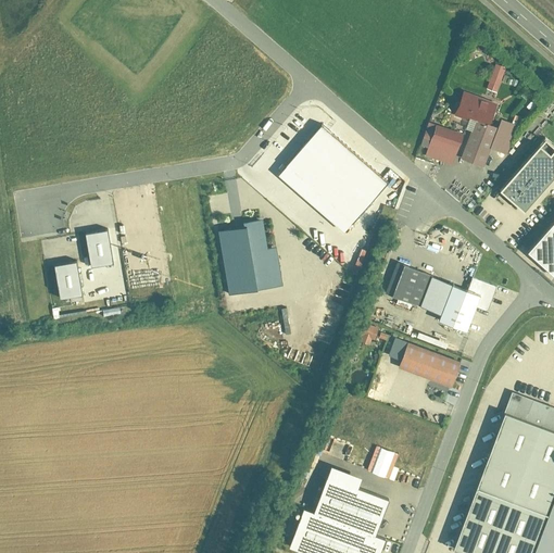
[(492,68),(486,87),(495,90),(502,72),(492,68)]
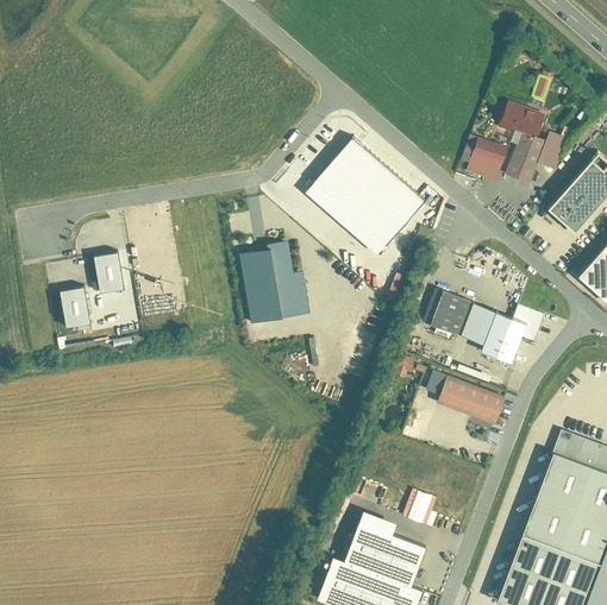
[(544,118),(506,104),(496,127),(536,142),(544,118)]
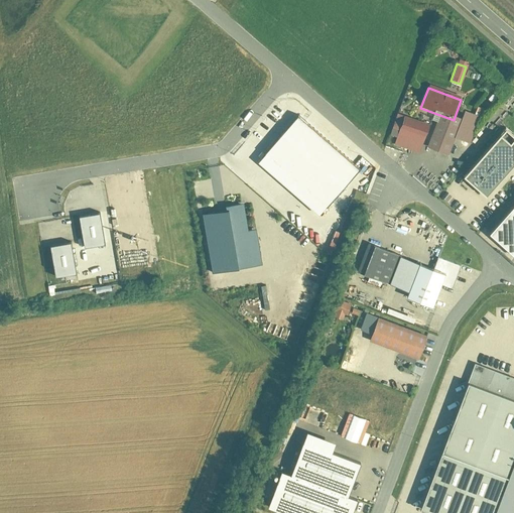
[(436,116),(424,150),(447,159),(461,125),(436,116)]
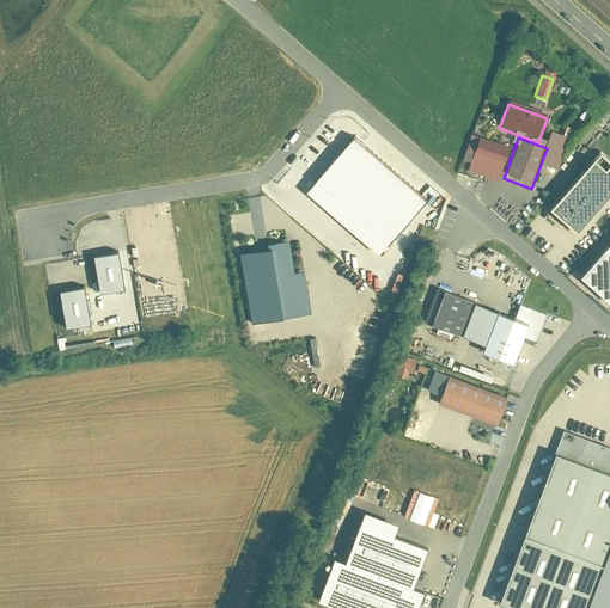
[(425,202),(353,140),(306,194),(378,256),(425,202)]
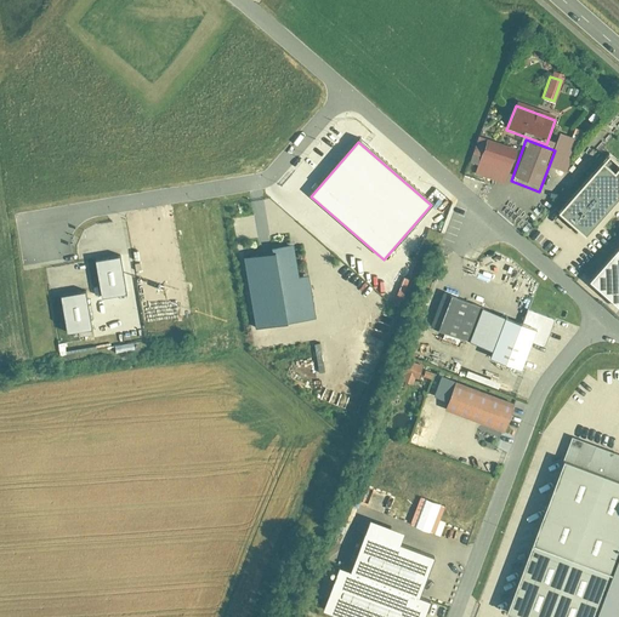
[(486,142),(472,181),(503,190),(516,152),(486,142)]
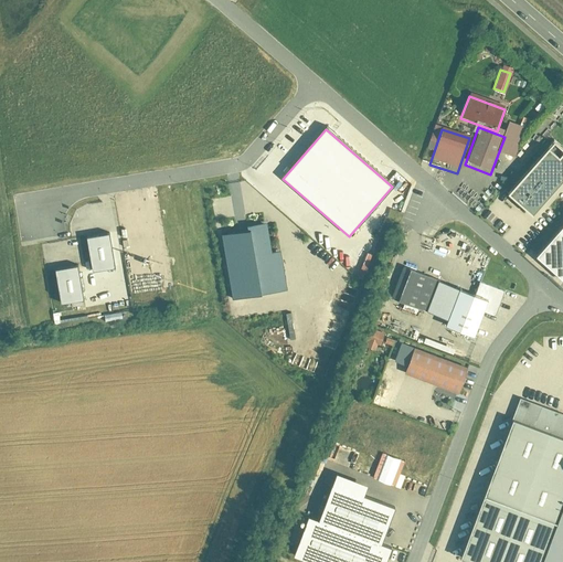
[(562,182),(562,147),(555,141),(509,193),(534,215),(562,182)]
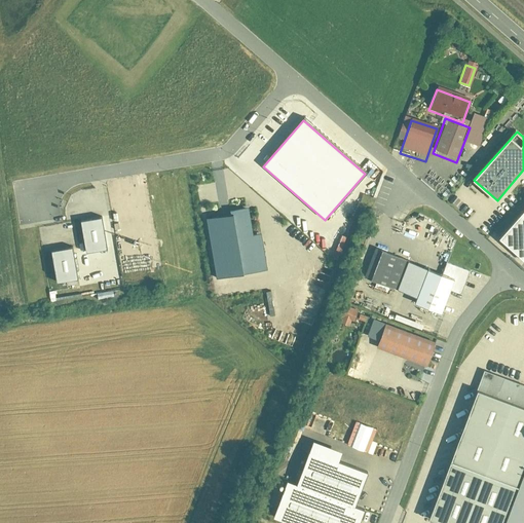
[(217,281),(269,271),(262,235),(254,236),(249,209),(232,212),(232,215),(207,220),(217,281)]
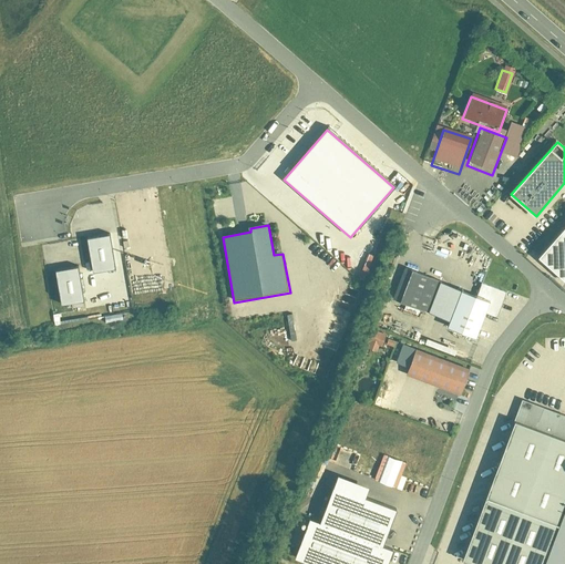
[(564,227),(538,257),(564,279),(564,227)]
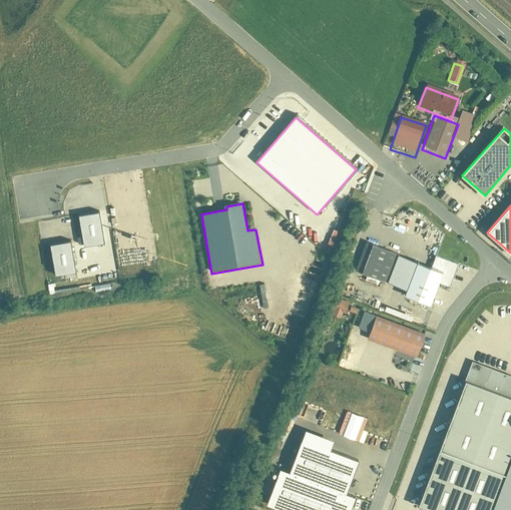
[(100,212),(79,216),(84,247),(105,243),(100,212)]
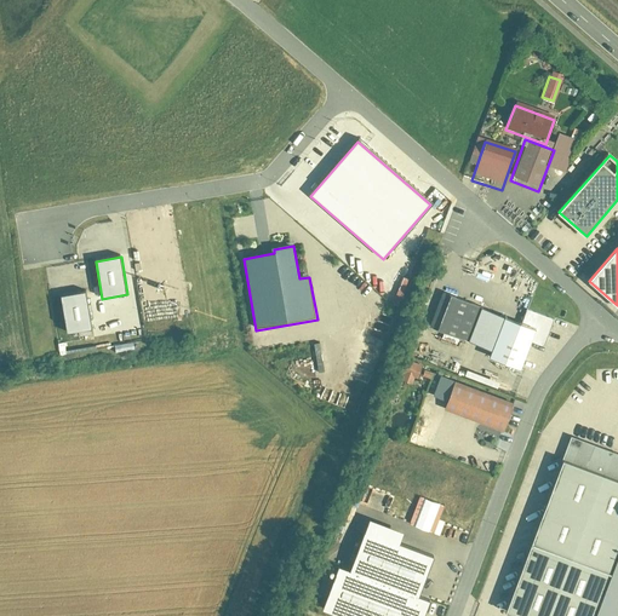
[(87,293),(62,297),(68,334),(93,330),(87,293)]
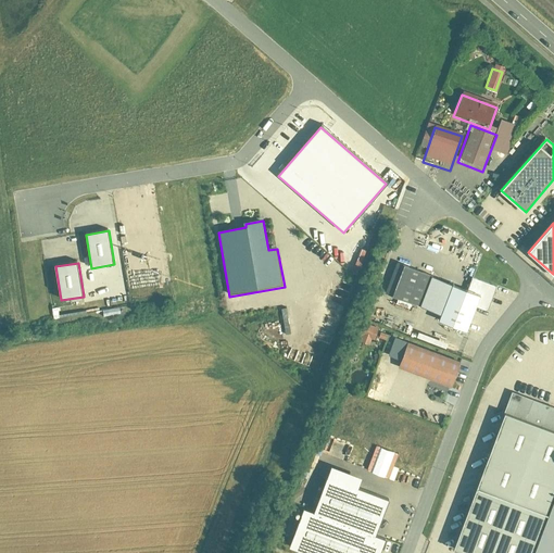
[(405,266),(393,297),(422,308),(433,277),(405,266)]
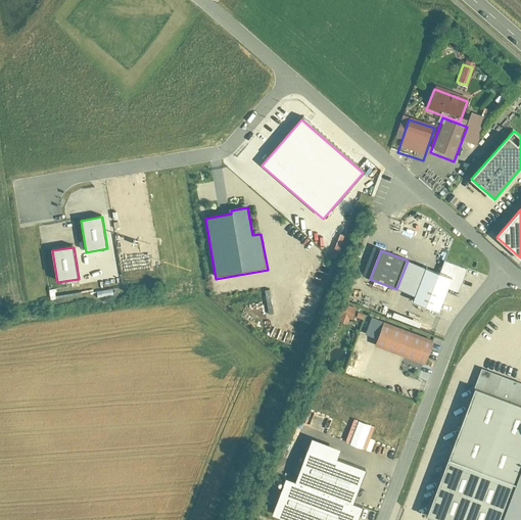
[(453,278),(408,261),(396,289),(416,296),(414,302),(439,312),(453,278)]
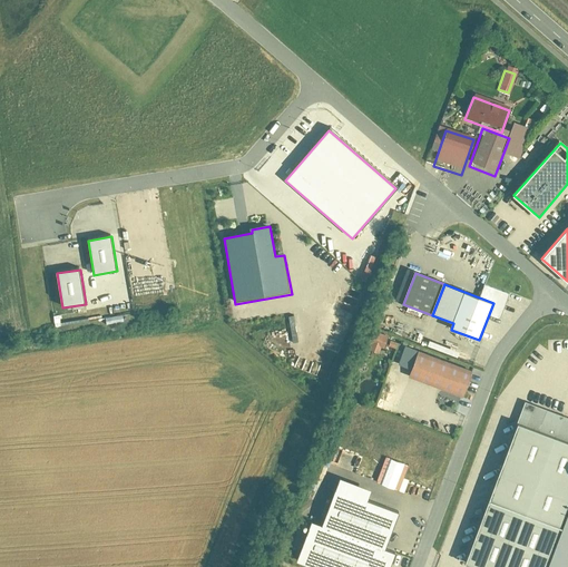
[(295,318),(290,318),(294,345),(300,344),(295,318)]
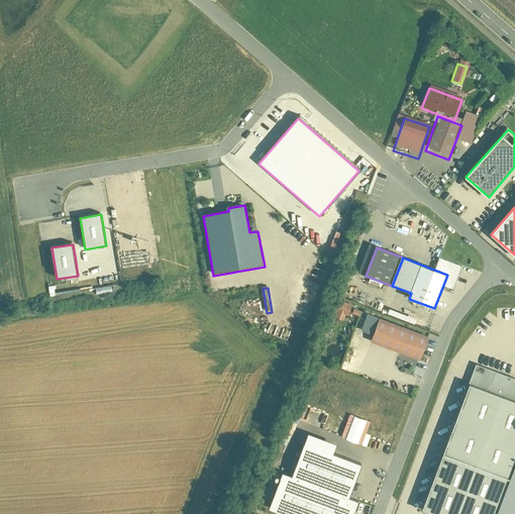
[(335,301),(329,318),(343,323),(349,306),(335,301)]
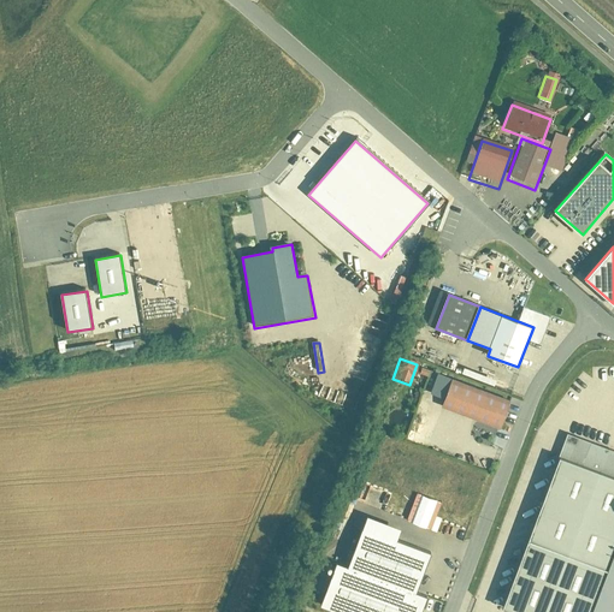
[(450,384),(440,410),(497,433),(508,406),(450,384)]
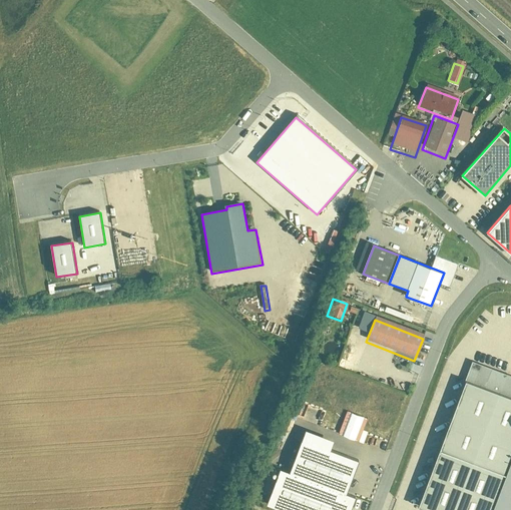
[(510,509),(510,377),(474,363),(419,508),(422,509),(510,509)]
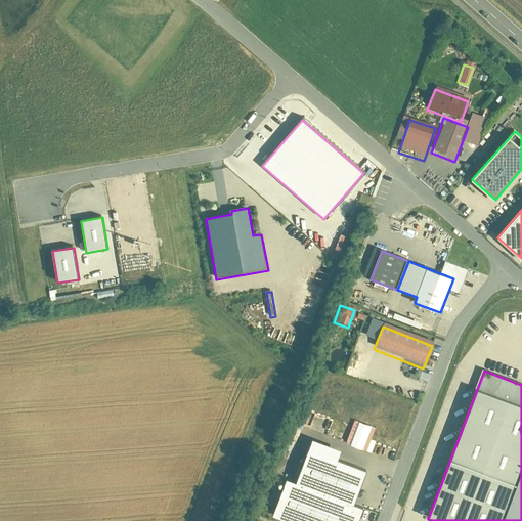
[(347,439),(350,440),(356,424),(352,423),(347,439)]
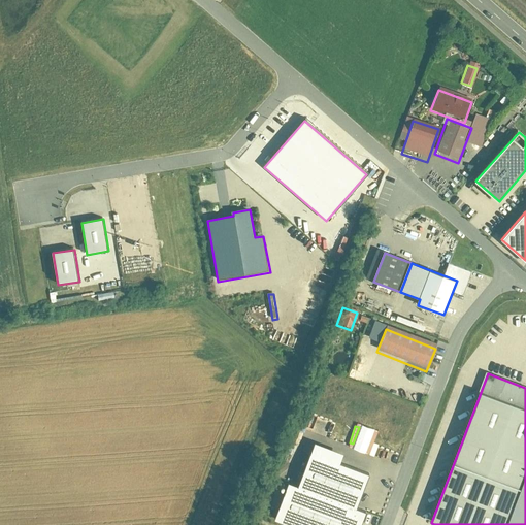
[(362,453),(371,457),(376,446),(371,444),(376,432),(371,430),(362,453)]
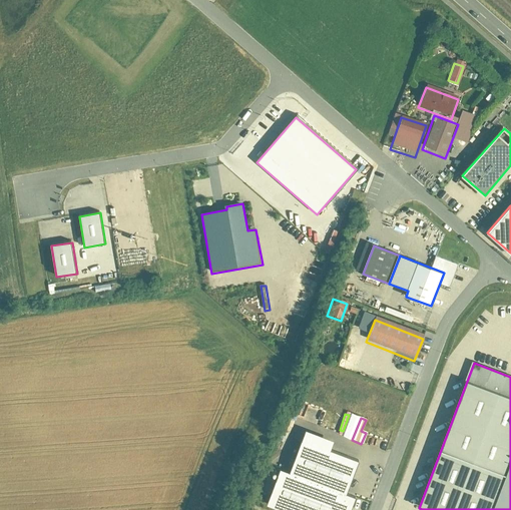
[(332,442),(304,431),(288,475),(279,471),(265,507),(271,509),(348,509),(353,499),(345,496),(358,461),(329,450),(332,442)]
